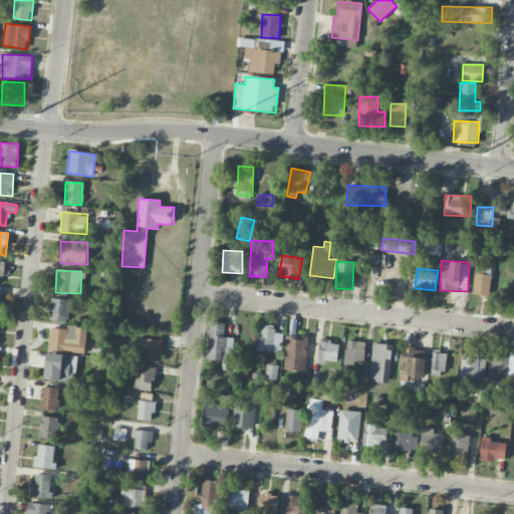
[(491,275),(475,273),(473,295),(489,296),(491,275)]
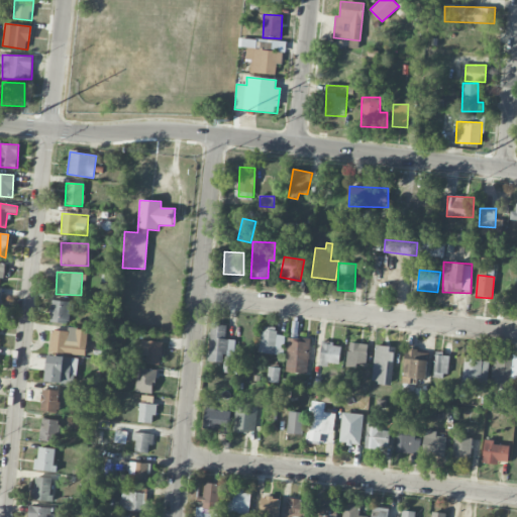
[(72,302),(52,300),(49,322),(69,324),(72,302)]
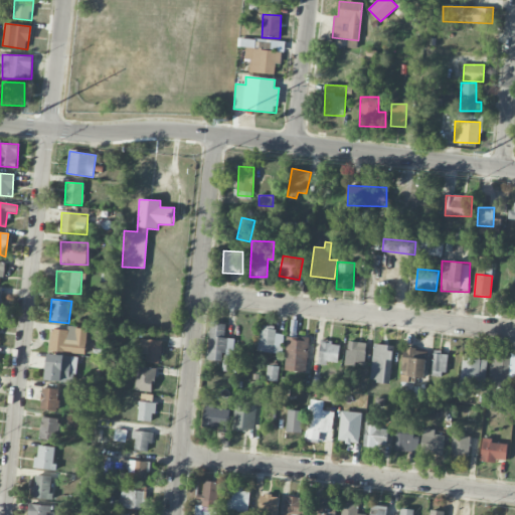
[(206,360),(222,361),(221,370),(231,371),(234,338),(225,338),(226,324),(209,322),(206,360)]
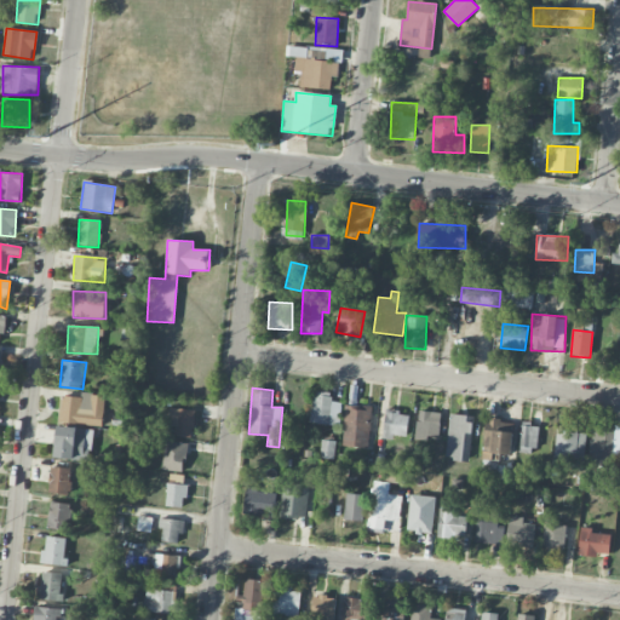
[(342,403),(331,402),(332,394),(314,391),(310,424),(338,426),(342,403)]
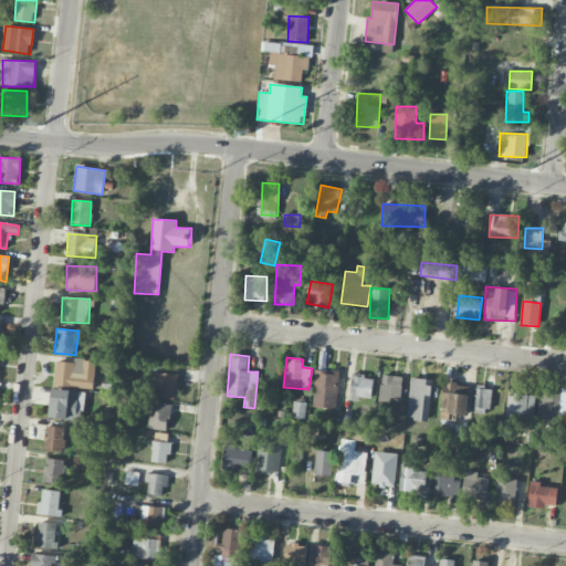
[(95,360),(74,359),(74,363),(56,362),(55,386),(94,388),(95,360)]
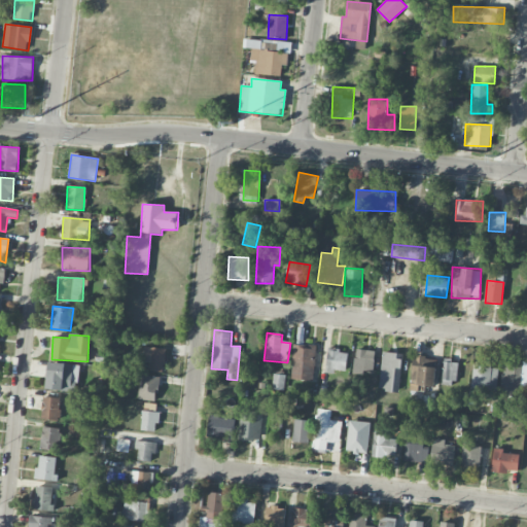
[(291,380),(314,381),(315,345),(292,345),(291,380)]
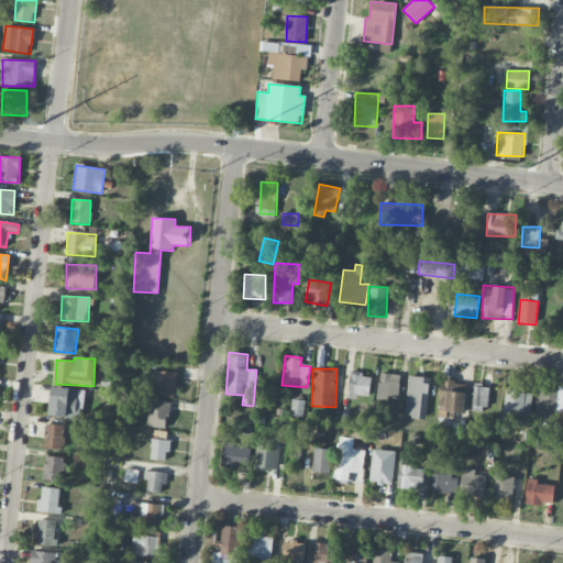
[(155,396),(175,397),(176,372),(156,371),(155,396)]
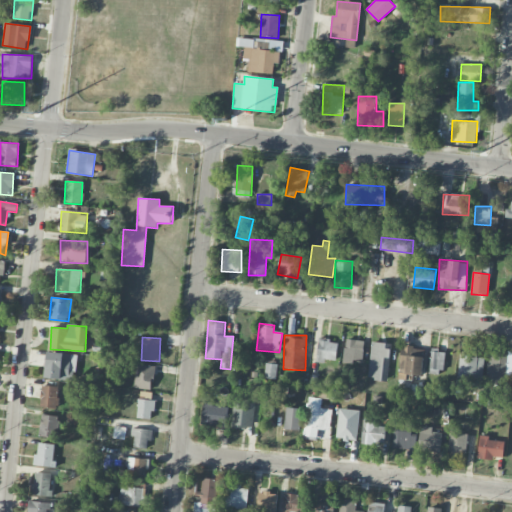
[(337,342),(318,339),(316,360),(334,362),(337,342)]
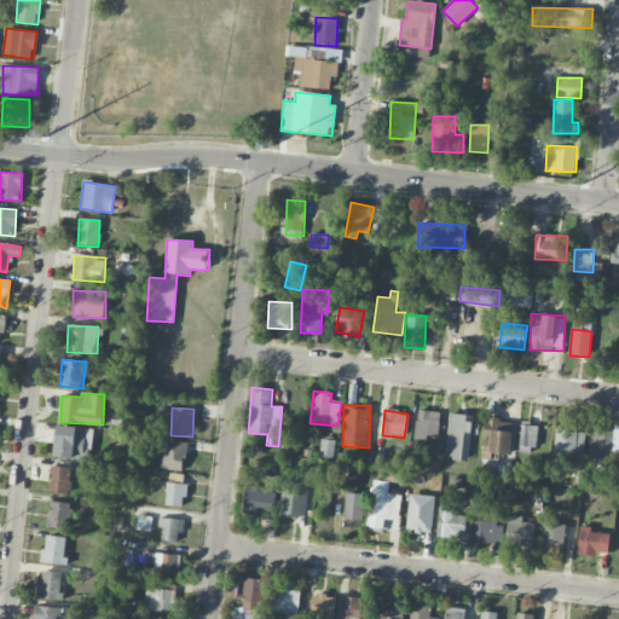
[(414,438),(439,439),(440,411),(415,411),(414,438)]
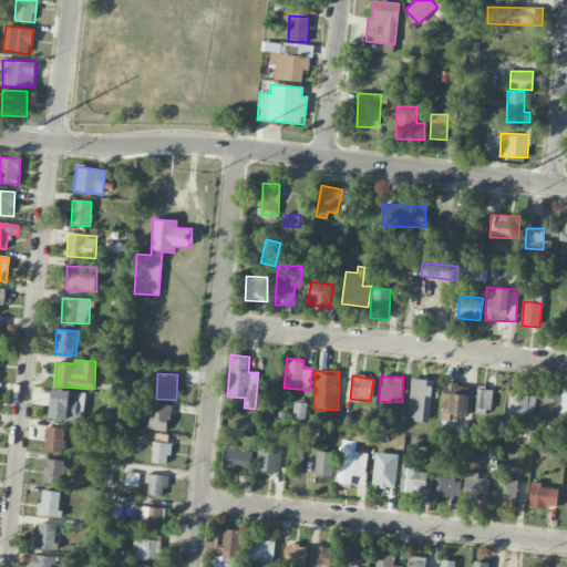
[(428,422),(434,381),(412,378),(406,419),(428,422)]
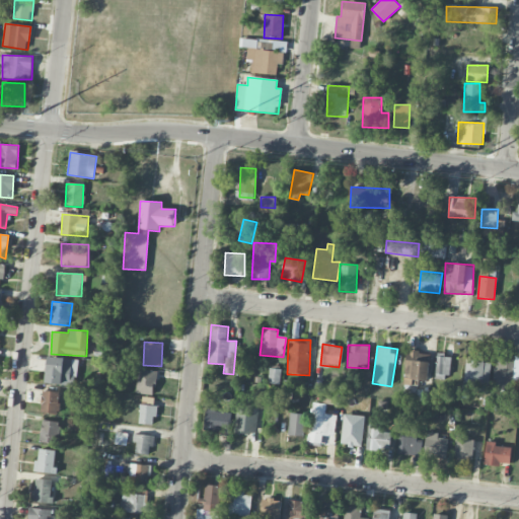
[(431,353),(408,350),(404,378),(427,380),(431,353)]
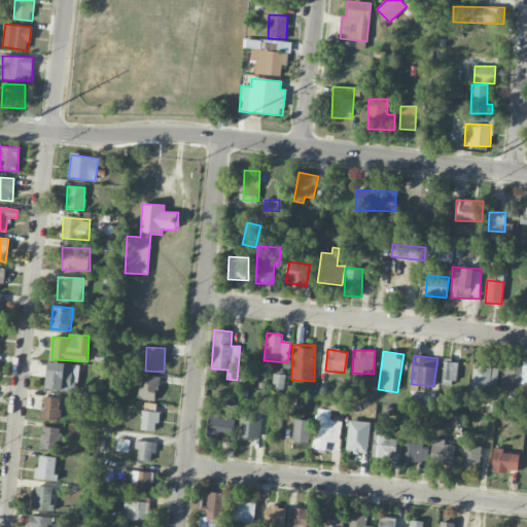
[(458,360),(444,359),(442,383),(456,384),(458,360)]
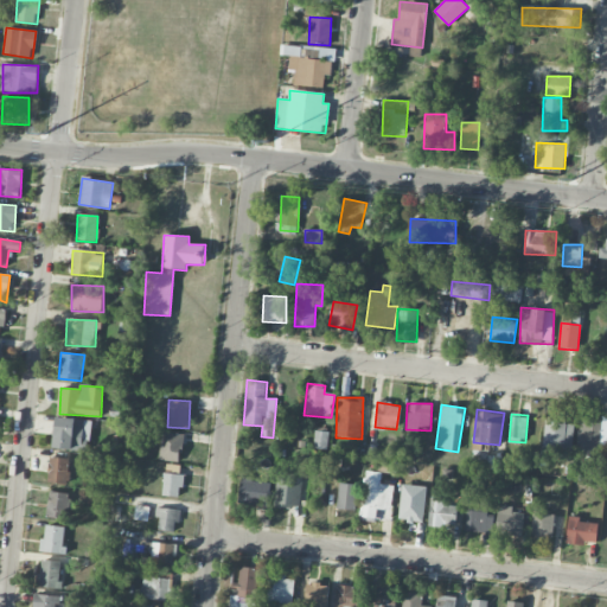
[(89,451),(90,420),(55,419),(53,449),(89,451)]
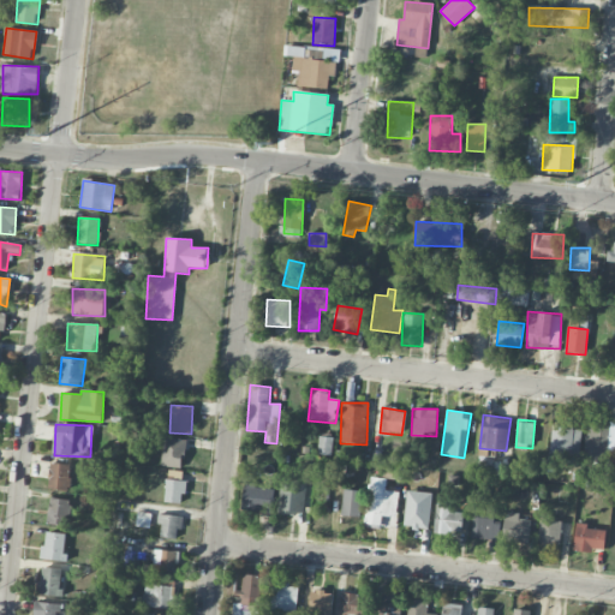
[(586,463),(607,463),(608,427),(587,425),(586,463)]
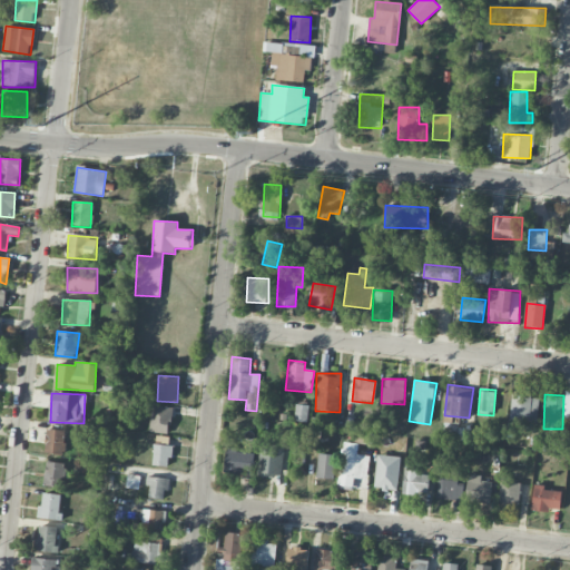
[(537,433),(539,397),(511,395),(510,421),(527,422),(526,432),(537,433)]
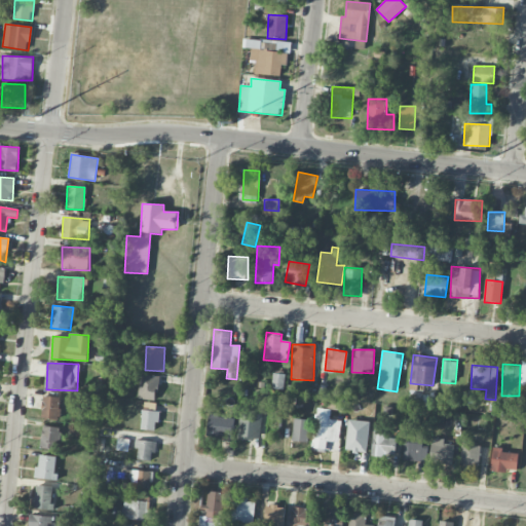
[(156,401),(158,376),(140,374),(138,399),(156,401)]
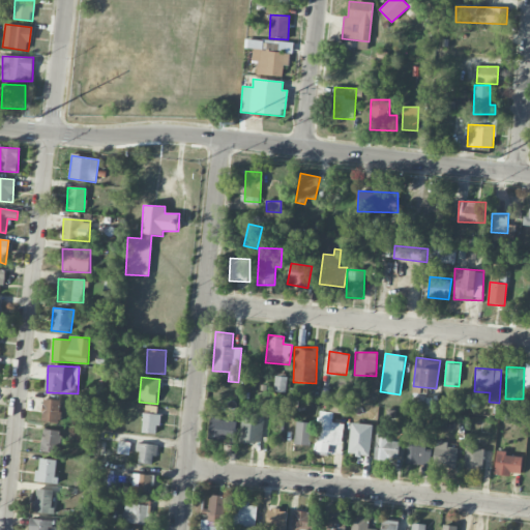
[(42,422),(60,422),(60,400),(42,400),(42,422)]
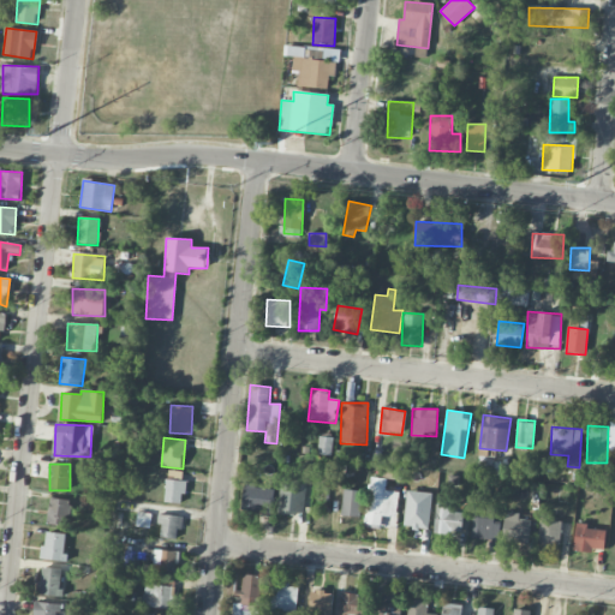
[(183,503),(184,472),(167,471),(165,502),(183,503)]
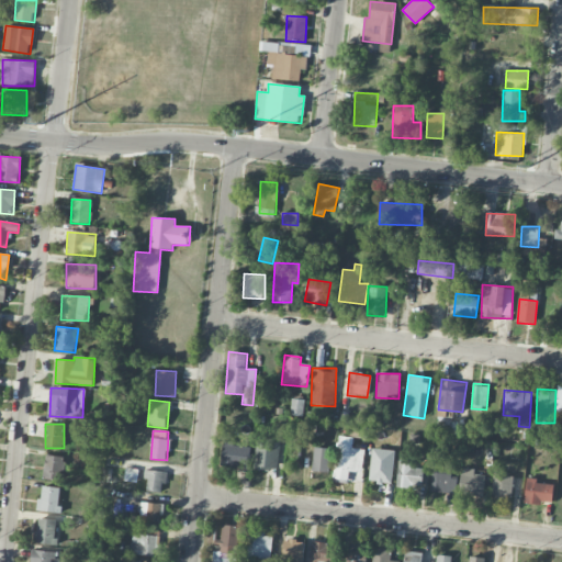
[(352,449),(353,438),(338,436),(333,481),(361,484),(364,450),(352,449)]
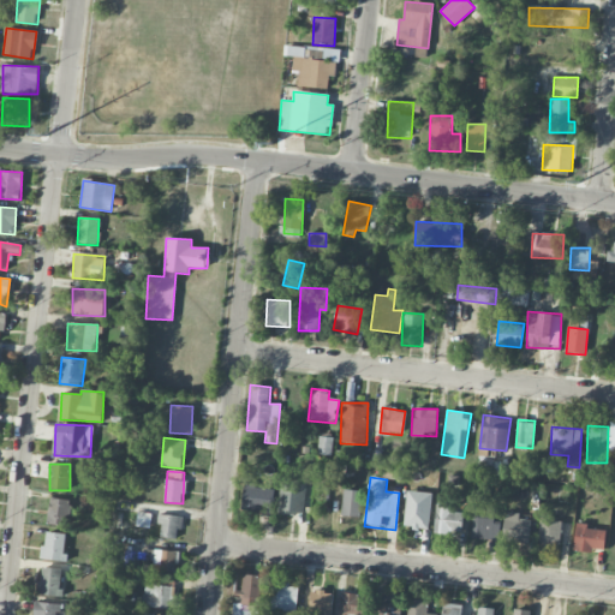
[(304,514),(306,481),(281,479),(280,513),(304,514)]
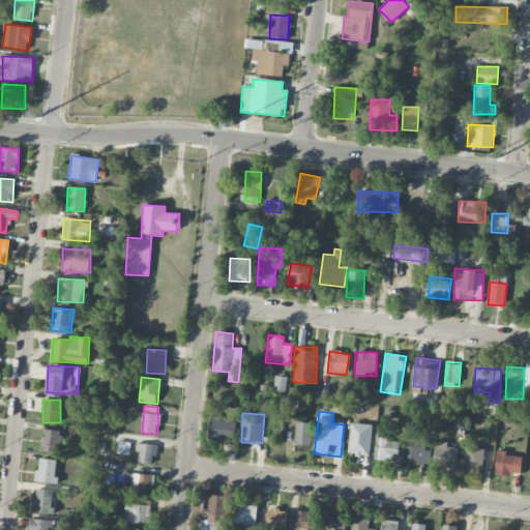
[(235,421),(221,420),(221,417),(210,416),(209,439),(234,440),(235,421)]
